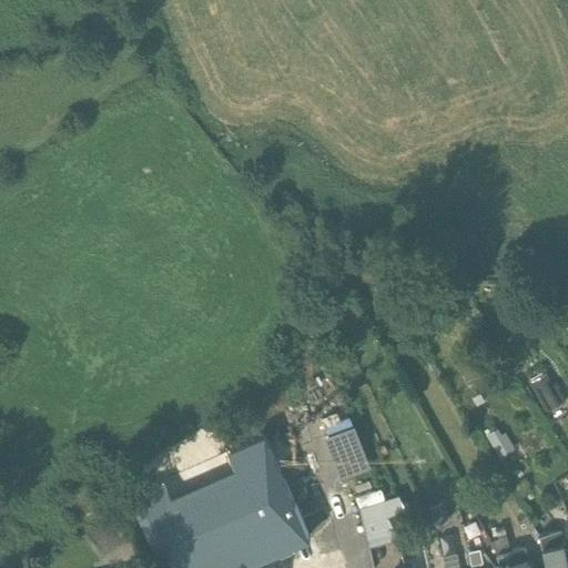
[(546,375),(529,384),(546,413),(566,402),(556,384),(551,386),(546,375)]
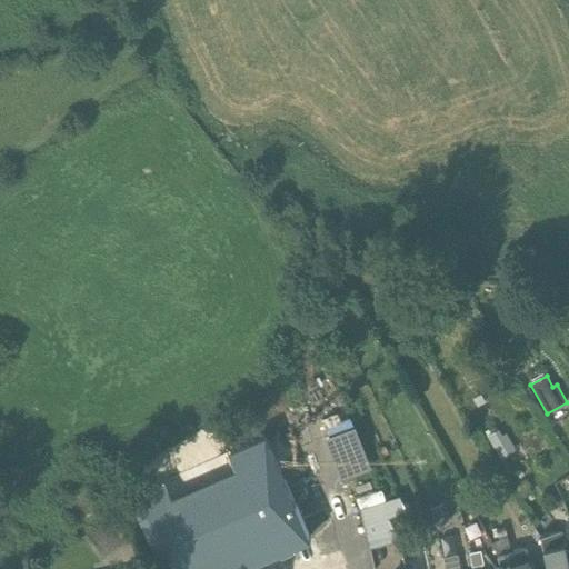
[(501,437),(498,431),(487,438),(501,460),(516,451),(506,435),(501,437)]
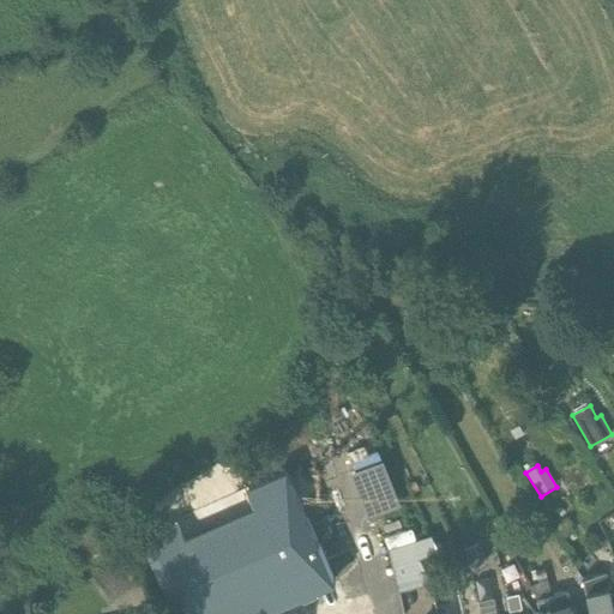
[(300,507),(192,557),(208,593),(217,613),(254,613),(332,579),(300,507)]
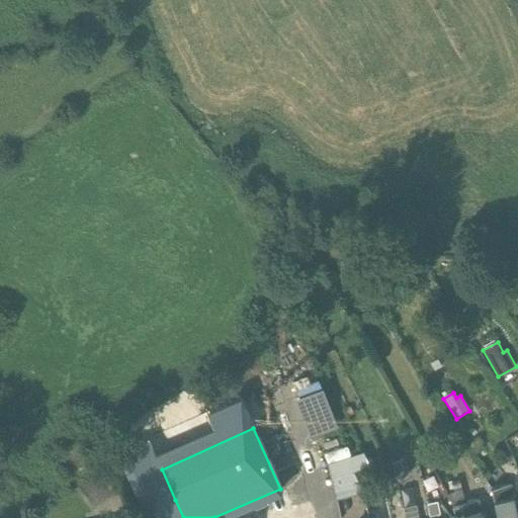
[(485,448),(479,439),(471,444),(472,445),(470,447),(475,453),(477,452),(478,453),(485,448)]
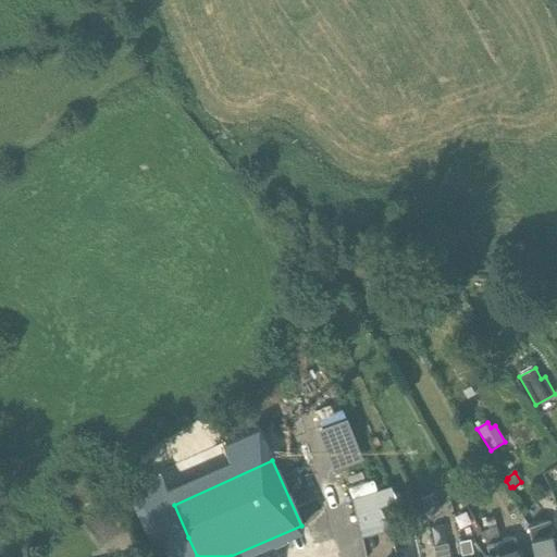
[(174,505),(160,474),(128,489),(143,520),(145,518),(160,551),(188,537),(174,505)]
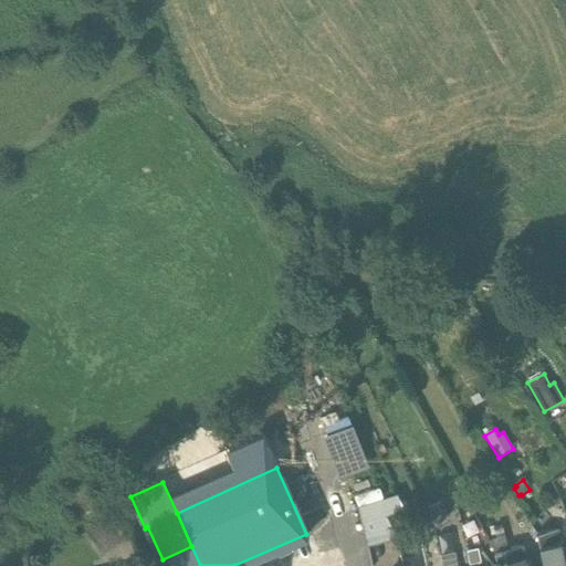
[(398,494),(358,507),(366,542),(394,534),(386,516),(405,509),(398,494)]
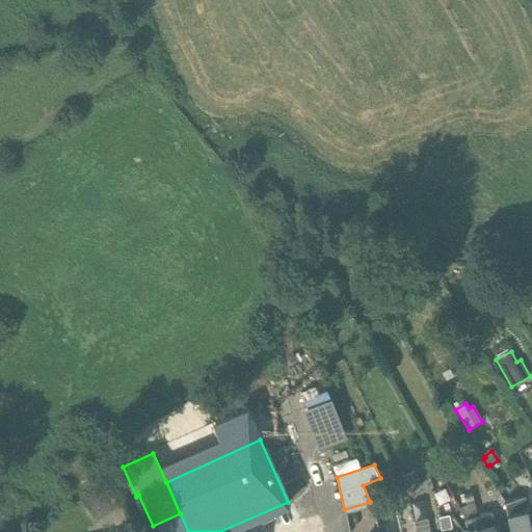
[(531,482),(531,477),(529,469),(521,473),(526,486),(531,482)]
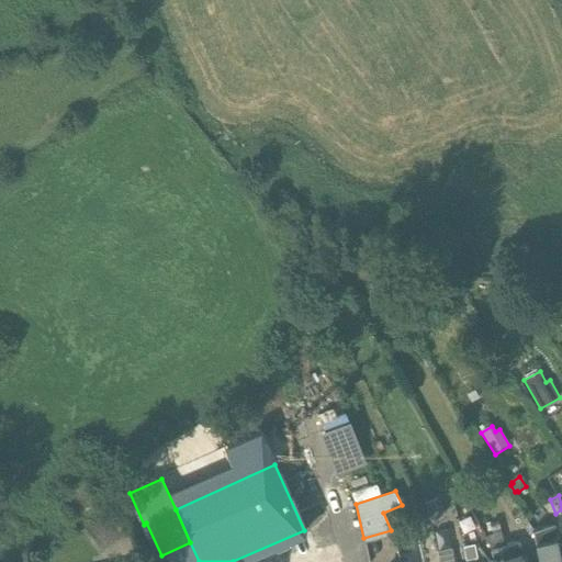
[(438,498),(424,505),(431,521),(447,514),(438,498)]
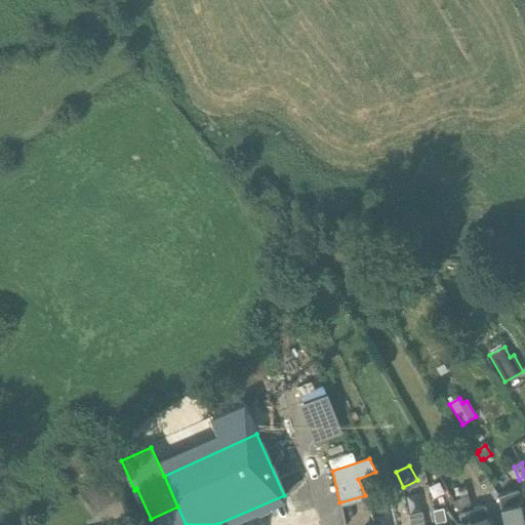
[(104,481),(81,494),(96,514),(117,500),(104,481)]
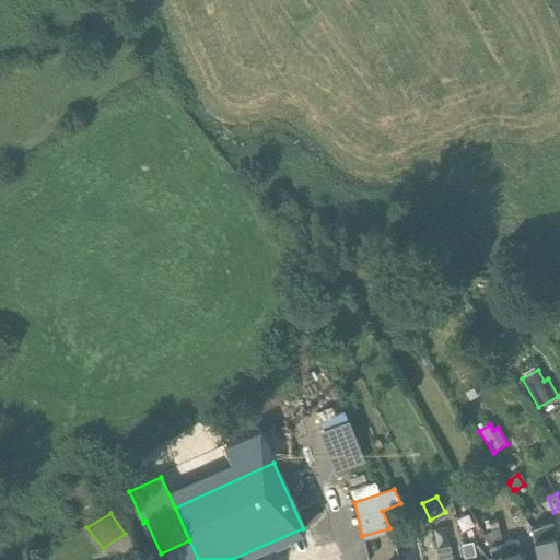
[(559,559),(559,558),(550,517),(544,518),(545,524),(534,526),(540,559),(559,559)]
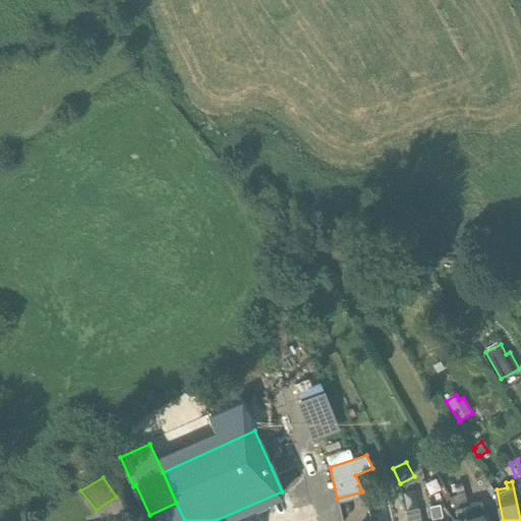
[(485,520),(481,501),(467,503),(465,490),(450,496),(457,507),(465,505),(468,520),(485,520)]
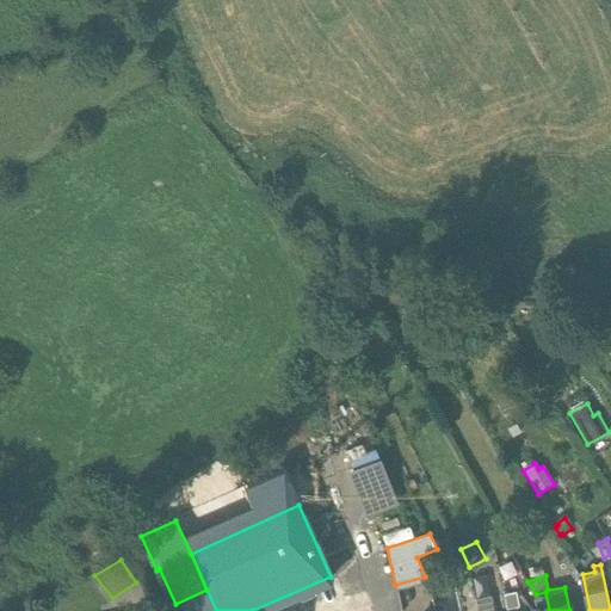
[(549,610),(545,592),(536,594),(524,598),(531,606),(532,610),(549,610)]
